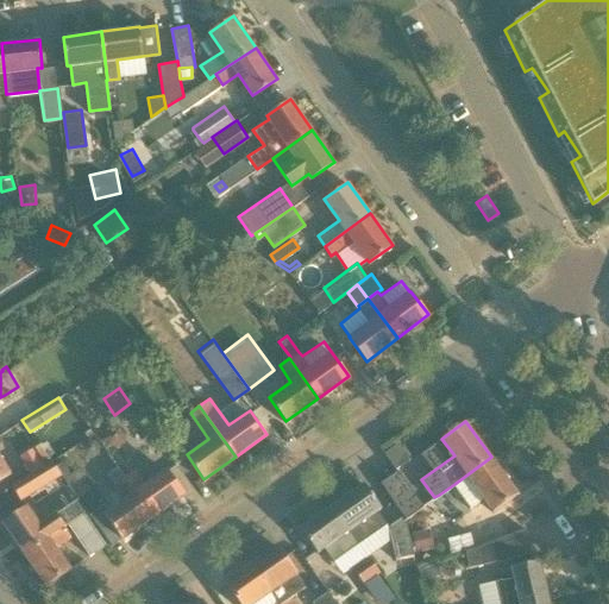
[(43,441),(32,447),(42,461),(51,454),(43,441)]
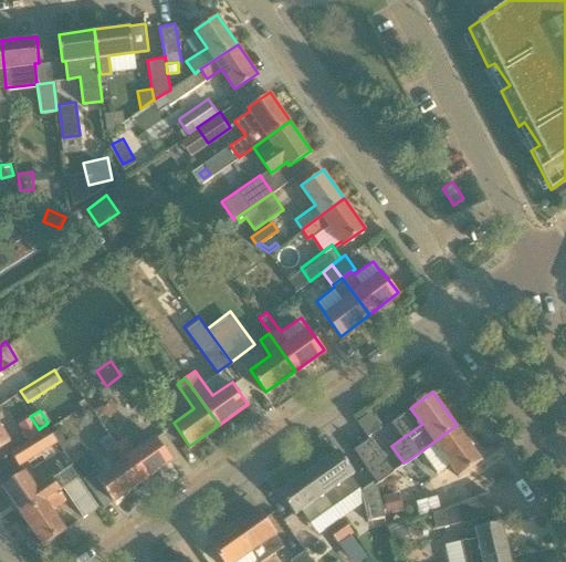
[(41,433),(39,429),(30,416),(18,424),(29,439),(34,437),(41,433)]
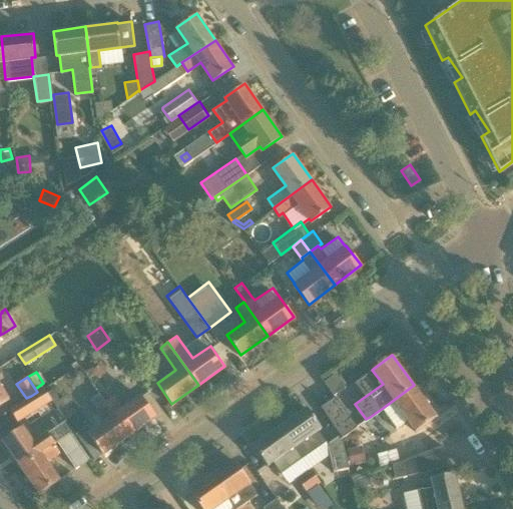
[(0,404),(8,399),(0,385),(0,404)]
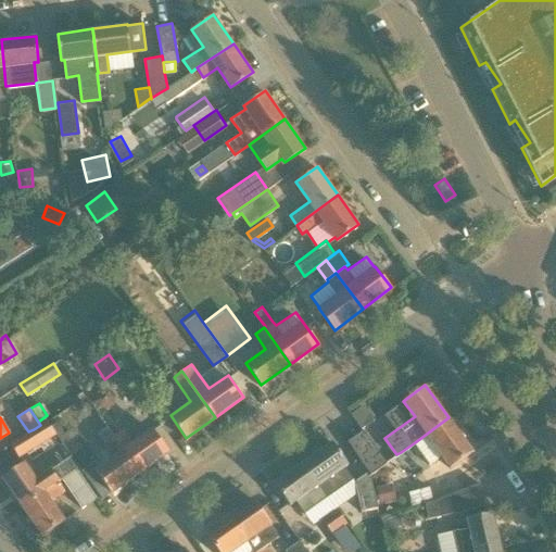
[(449,417),(415,442),(429,462),(441,453),(451,466),(472,450),(462,435),(449,417)]
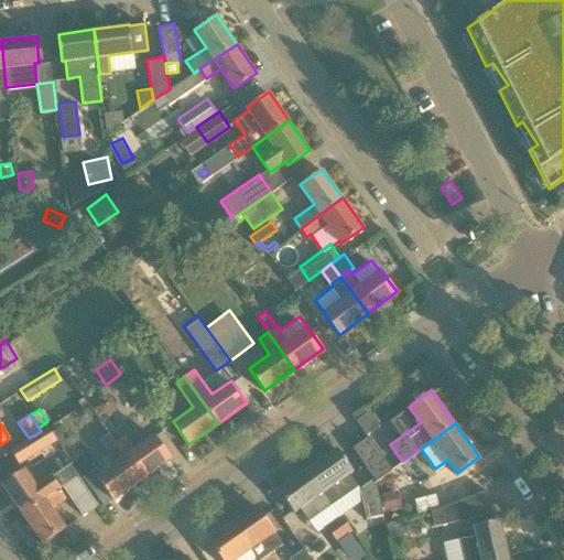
[(57,439),(83,475),(91,469),(99,464),(76,431),(66,439),(57,427),(52,431),(57,439)]
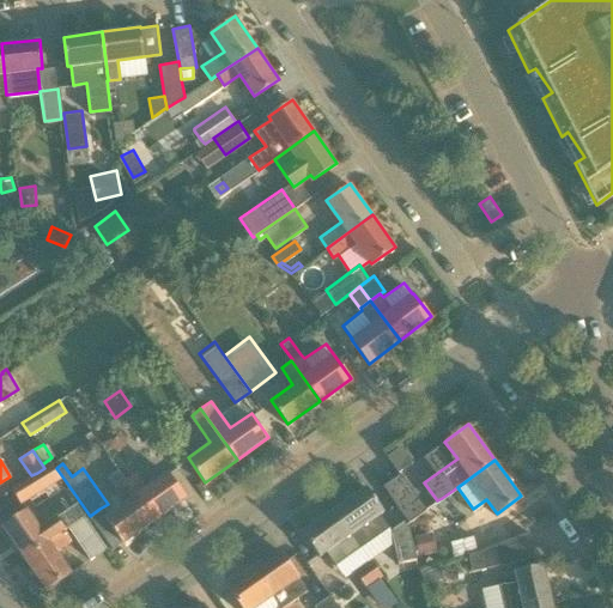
[(155,518),(126,479),(117,467),(108,474),(126,500),(104,516),(122,541),(155,518)]
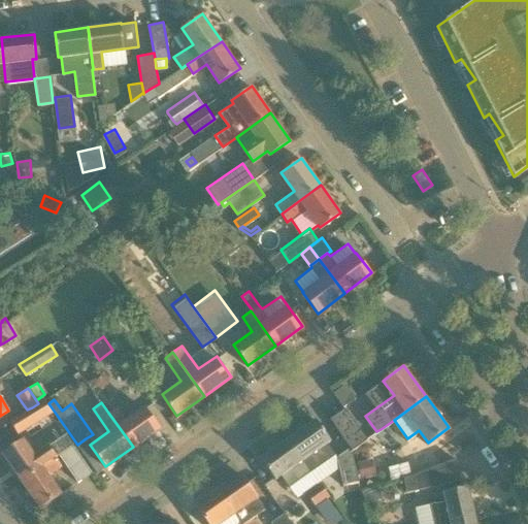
[(160,428),(145,406),(127,419),(118,405),(108,413),(133,447),(160,428)]
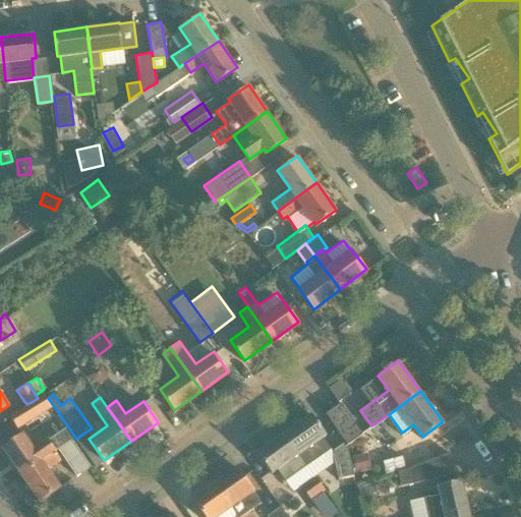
[(18,427),(39,414),(32,402),(26,404),(10,414),(18,427)]
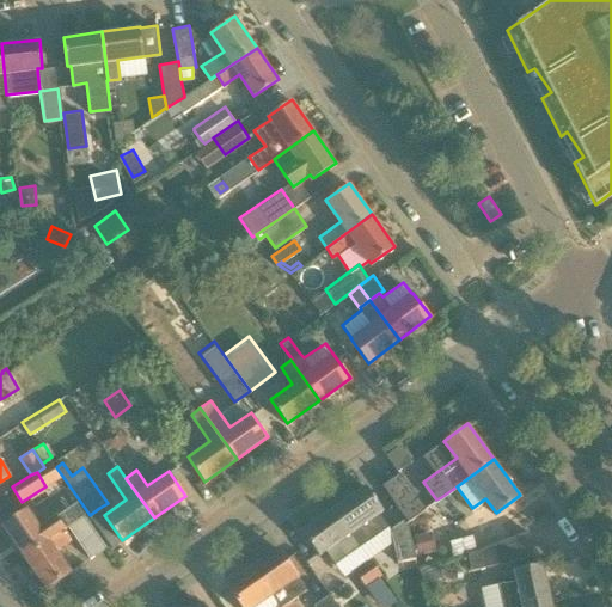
[(399,474),(384,486),(409,521),(424,509),(399,474)]
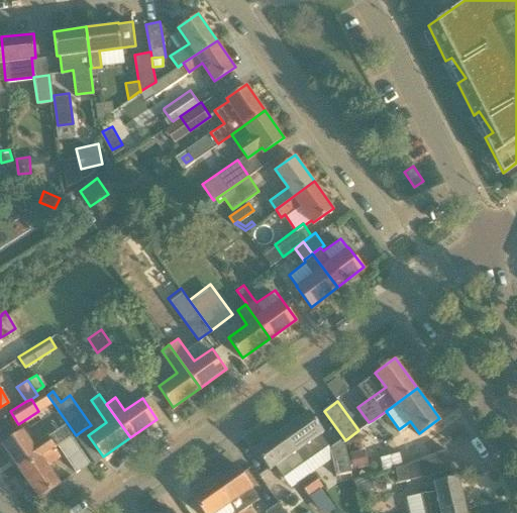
[(291,422),(282,429),(304,460),(328,444),(326,442),(319,432),(323,429),(309,410),(299,417),(299,416),(296,412),(289,418),(291,422)]
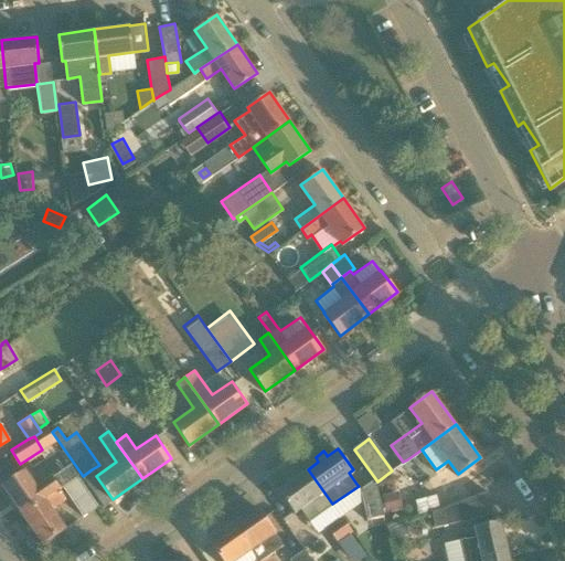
[(22,514),(60,488),(60,487),(63,485),(64,486),(80,475),(71,464),(36,487),(24,468),(2,484),(4,488),(22,514)]
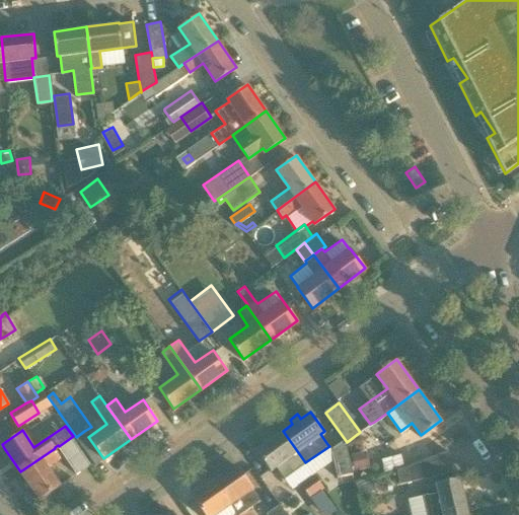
[(266,443),(255,449),(257,451),(270,469),(277,465),(285,476),(305,462),(283,431),(274,437),(271,433),(263,439),(266,443)]
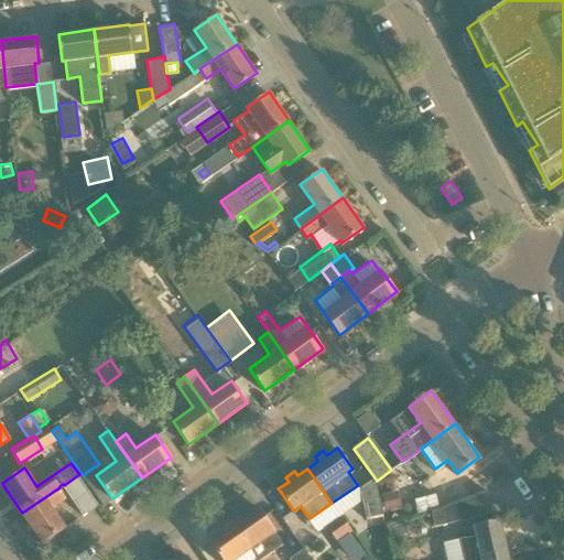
[(382,513),(377,485),(371,478),(359,488),(366,516),(382,513)]
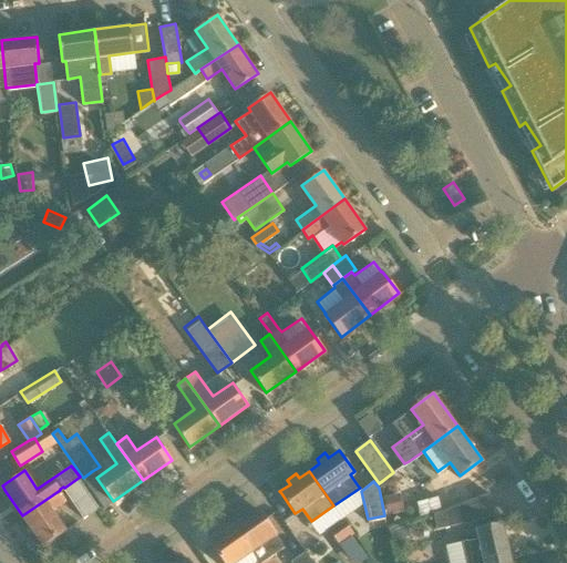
[(43,545),(65,530),(52,509),(66,499),(60,490),(22,515),(43,545)]
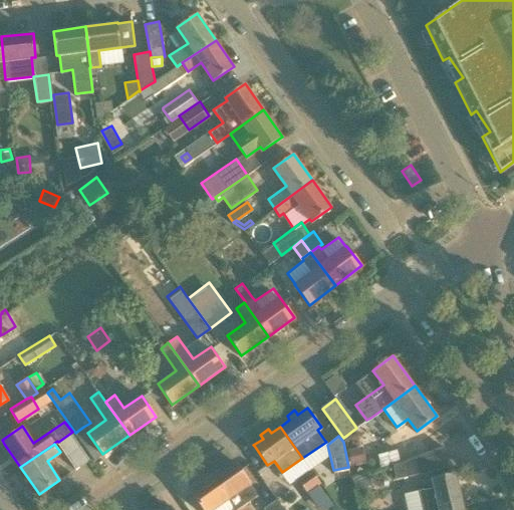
[(359,446),(346,448),(350,464),(362,461),(359,446)]
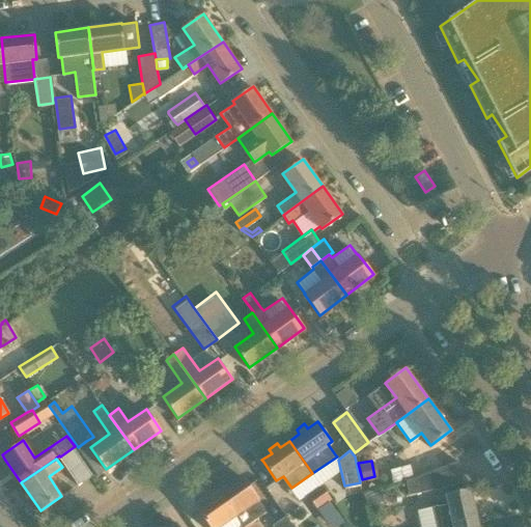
[(437,468),(407,480),(409,494),(441,487),(437,468)]
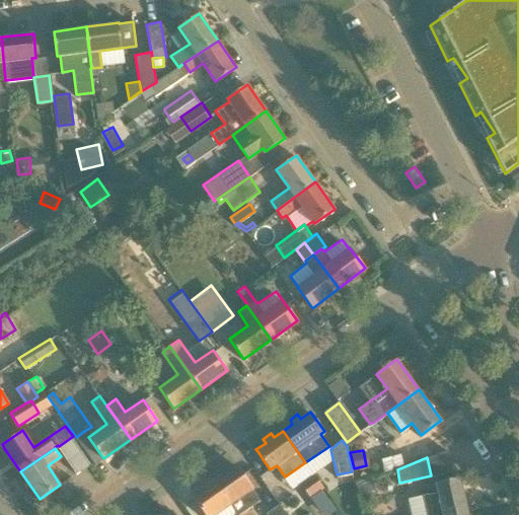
[(260,500),(252,488),(236,463),(214,480),(230,503),(238,514),(251,514),(247,508),(260,500)]
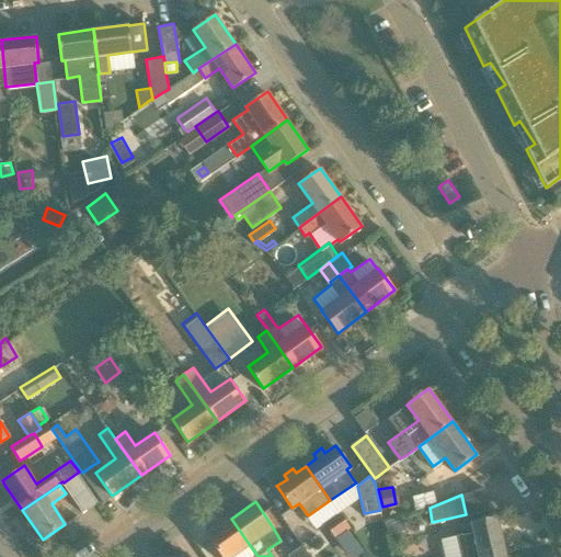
[(324,523),(335,537),(351,526),(341,511),(324,523)]
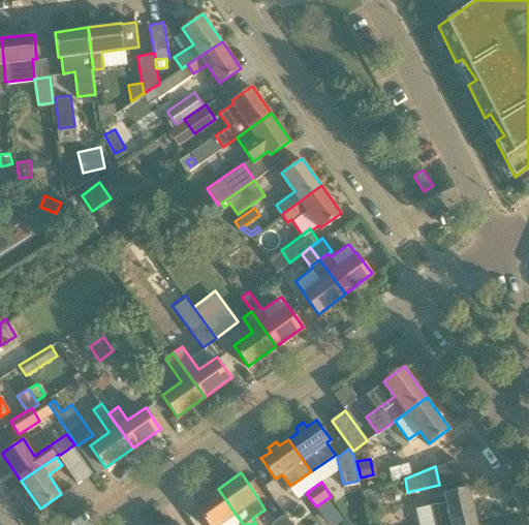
[(446,500),(430,504),(434,524),(455,524),(476,521),(469,486),(444,492),(446,500)]
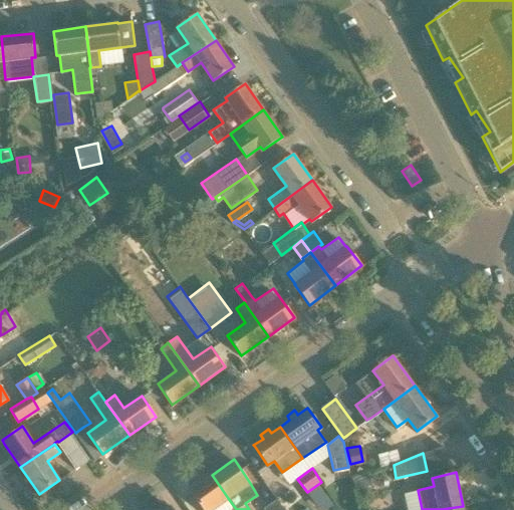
[(372,484),(369,474),(355,478),(358,489),(372,484)]
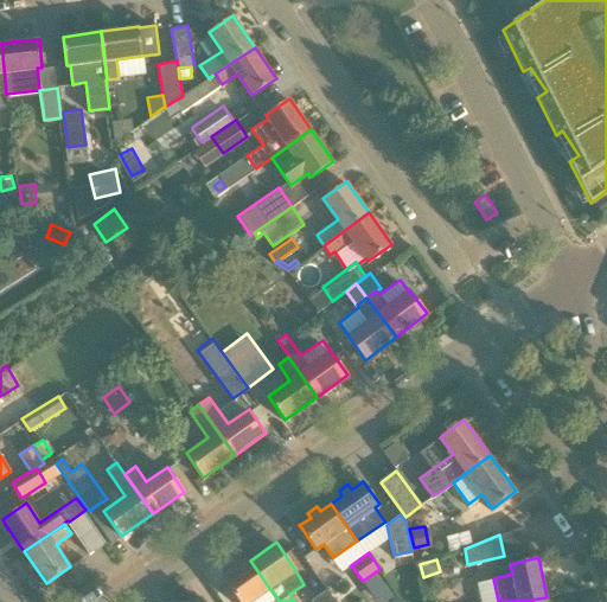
[(250,561),(223,580),(240,601),(249,601),(269,588),(250,561)]
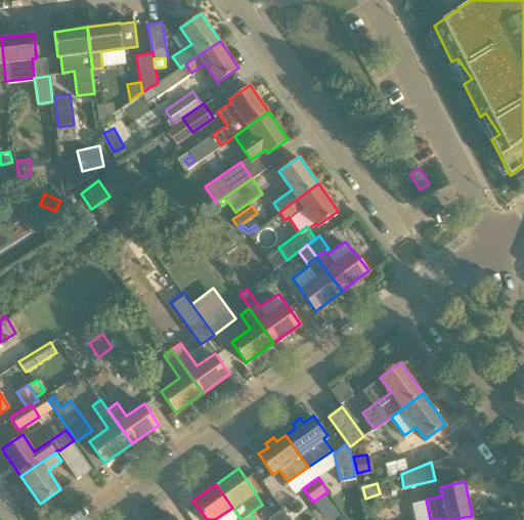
[(291,519),(282,508),(268,518),(269,519),(291,519)]
